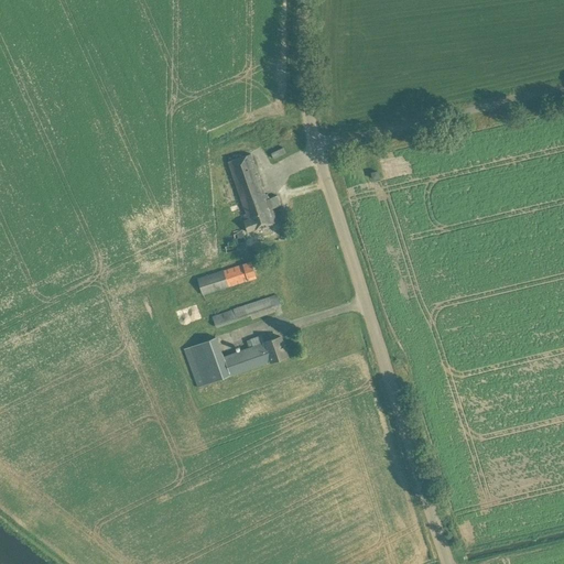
[(251,153),(240,158),(229,162),(234,175),(247,214),(245,215),(246,220),(245,221),(248,232),(279,220),(274,207),(281,205),(278,195),(270,197),(268,192),(267,193),(251,153)]
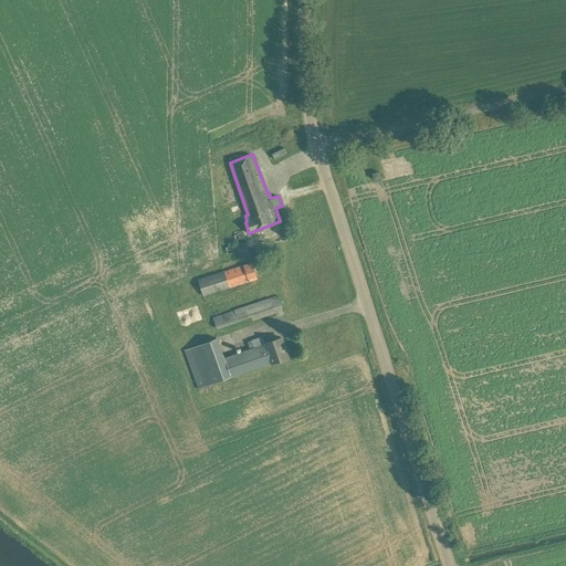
[(240,251),(241,254),(249,253),(243,231),(234,233),(237,244),(226,247),(228,254),(240,251)]
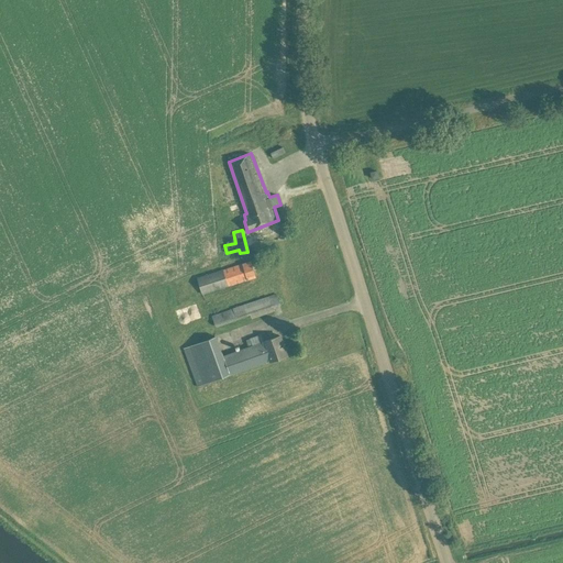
[(197,277),(202,294),(256,277),(251,261),(197,277)]
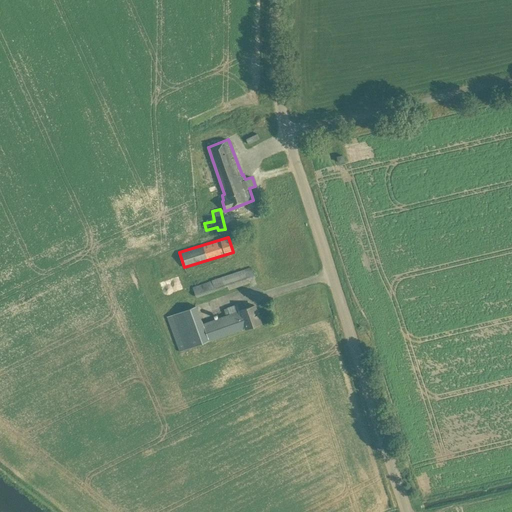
[(251,267),(240,271),(239,267),(236,268),(237,272),(193,287),(196,296),(254,277),(251,267)]
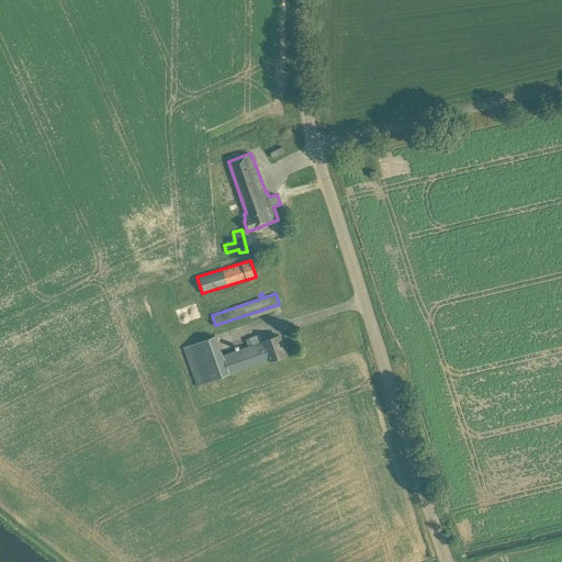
[(248,346),(222,356),(215,335),(183,347),(197,385),(228,373),(229,374),(287,355),(280,335),(262,341),(260,335),(250,338),(247,340),(248,346)]
